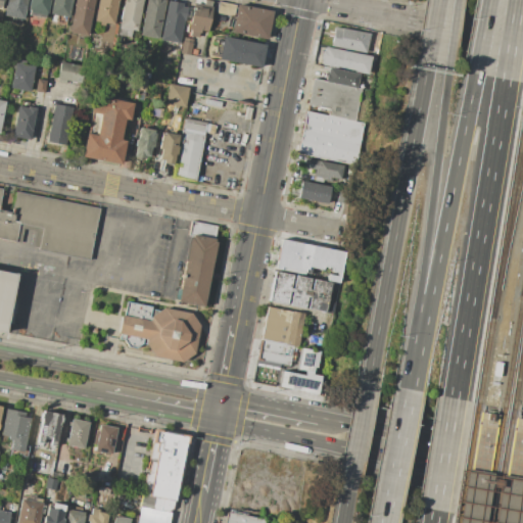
[(6,0),(27,0),(26,9),(6,5),(6,0)]
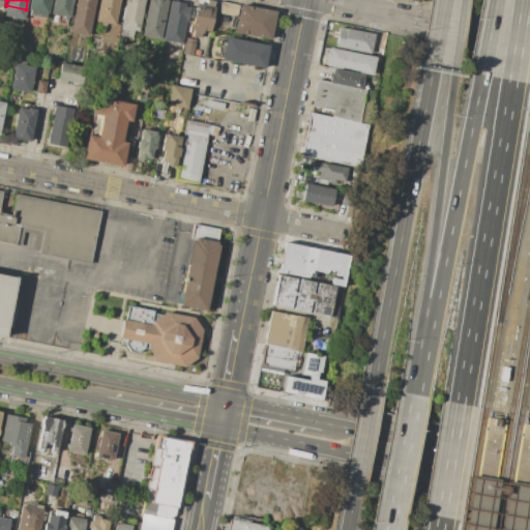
[(29,0),(50,0),(47,19),(27,15),(29,0)]
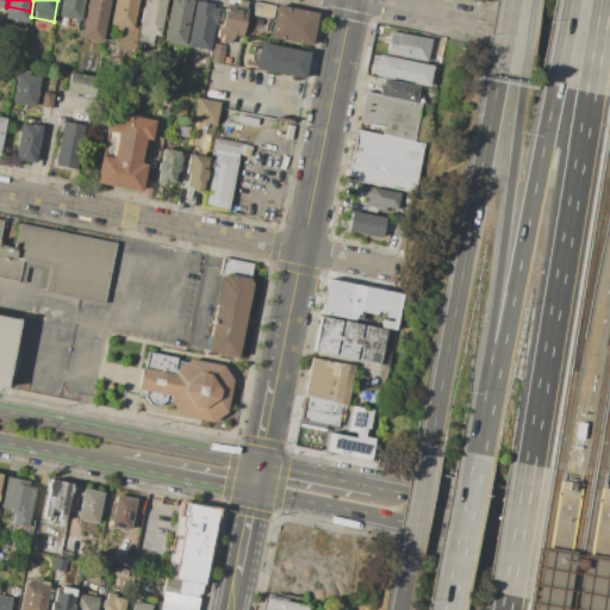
[(60,0),(82,0),(80,20),(57,17),(60,0)]
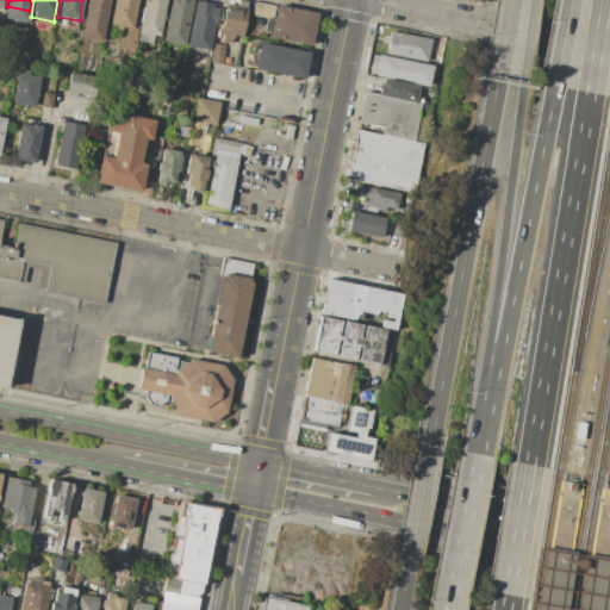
[(86,0),(109,0),(101,42),(80,38),(86,0)]
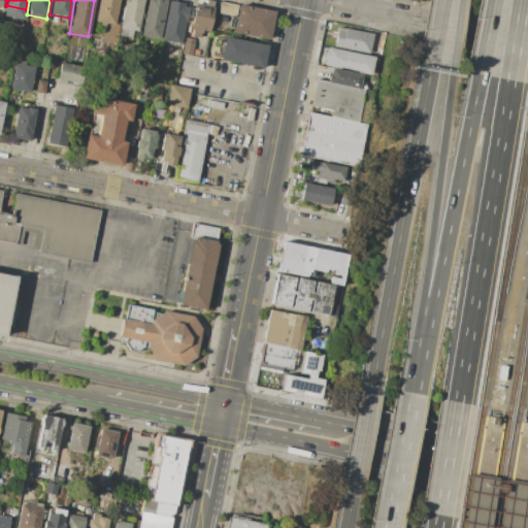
[(98,0),(118,0),(113,25),(95,22),(98,0)]
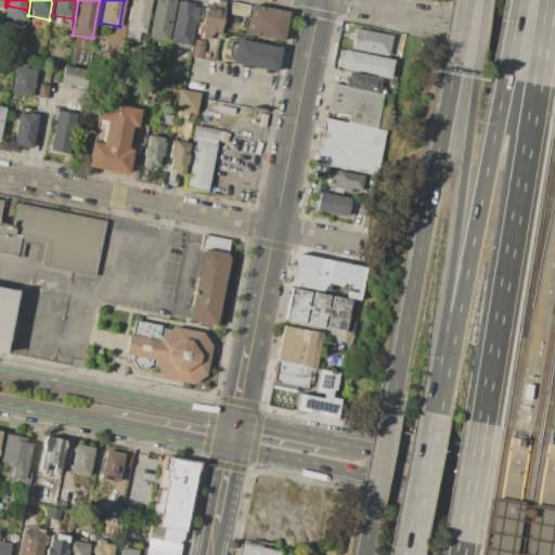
[(130,0),(152,0),(145,33),(139,31),(138,39),(125,37),(130,0)]
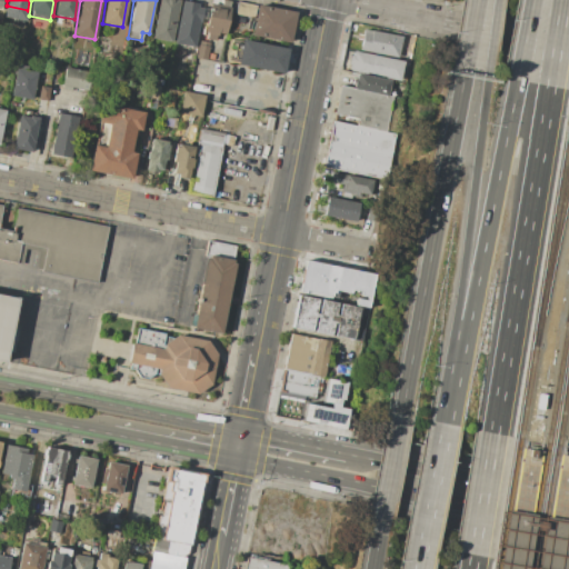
[(159,0),(180,0),(172,42),(152,38),(159,0)]
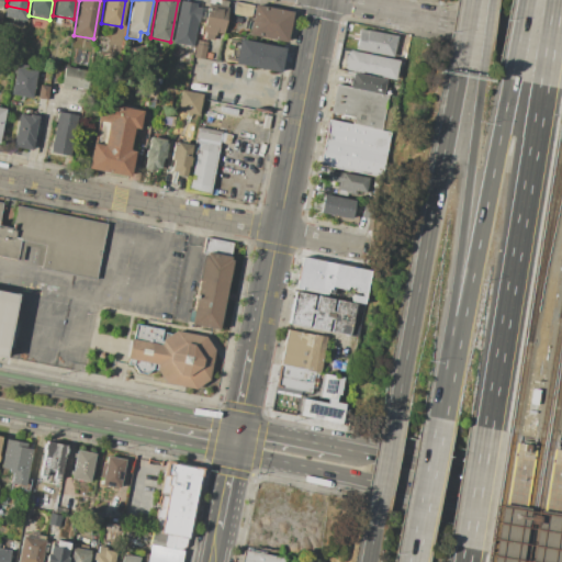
[(180,0),(198,3),(197,9),(200,9),(193,47),(172,43),(180,0)]
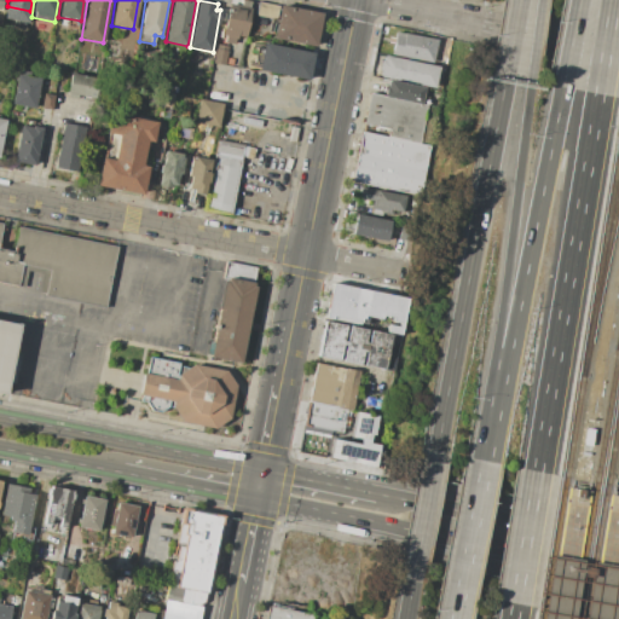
[(229,4),(239,6),(239,0),(246,0),(252,1),(244,38),(236,35),(235,42),(225,41),(226,34),(224,33),(229,4)]
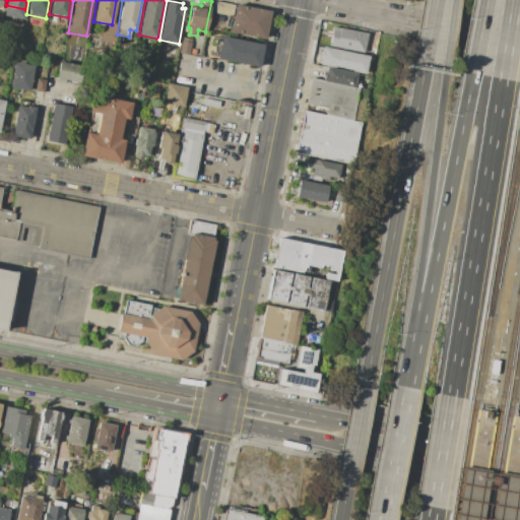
[(216,2),(234,5),(232,16),(214,13),(216,2)]
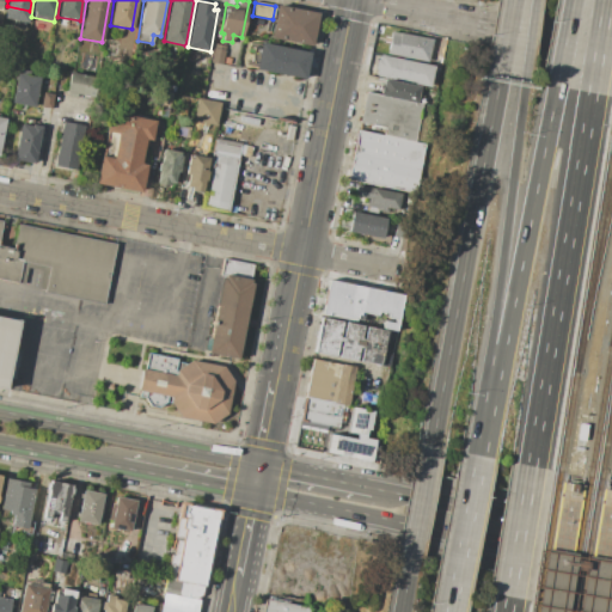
[(276,5),(318,13),(312,46),(270,38),(276,5)]
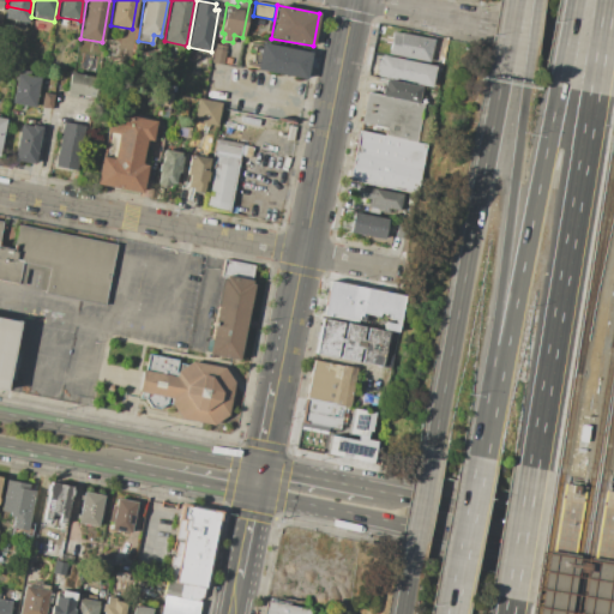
[(253,17),(264,19),(263,26),(252,24),(253,17)]
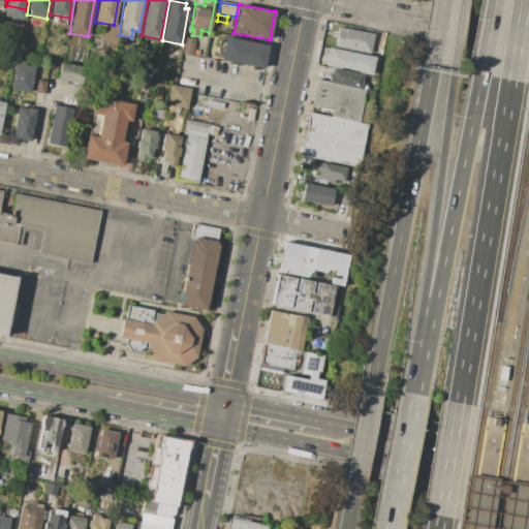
[(338,27),(375,34),(371,54),(334,48),(338,27)]
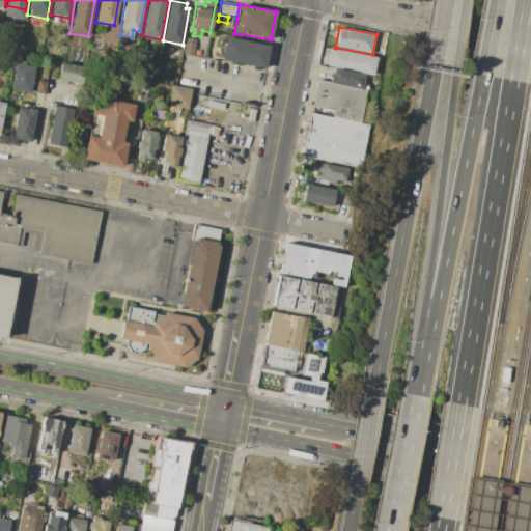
[(225,36),(271,46),(267,71),(221,61),(225,36)]
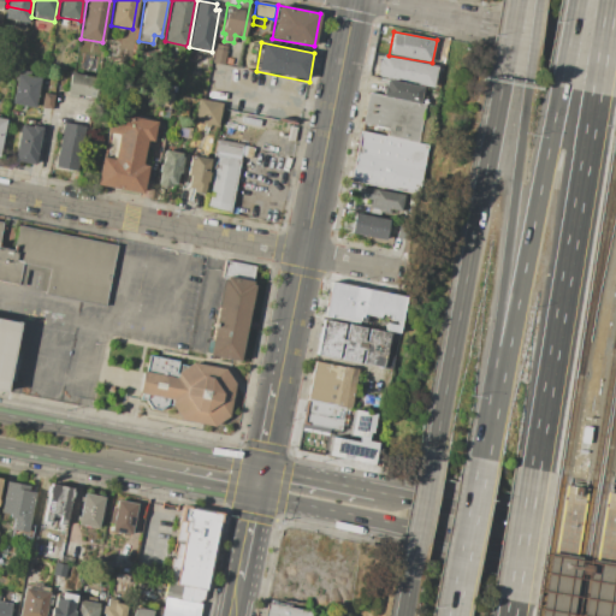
[(217,45),(226,46),(223,64),(213,63),(217,45)]
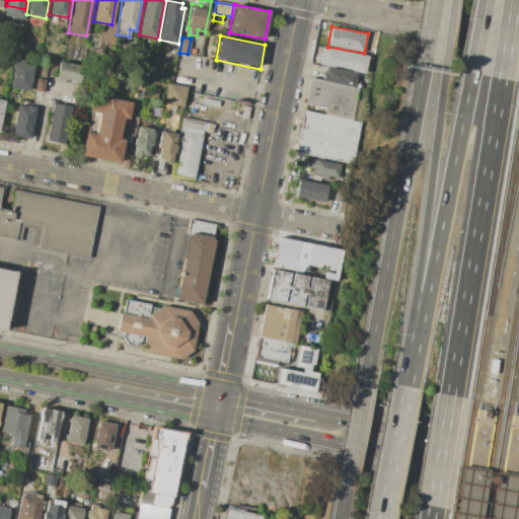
[(322,47),(371,56),(368,74),(352,71),(352,69),(334,66),(334,67),(318,65),(319,59),(317,59),(318,50),(321,51),(322,47)]
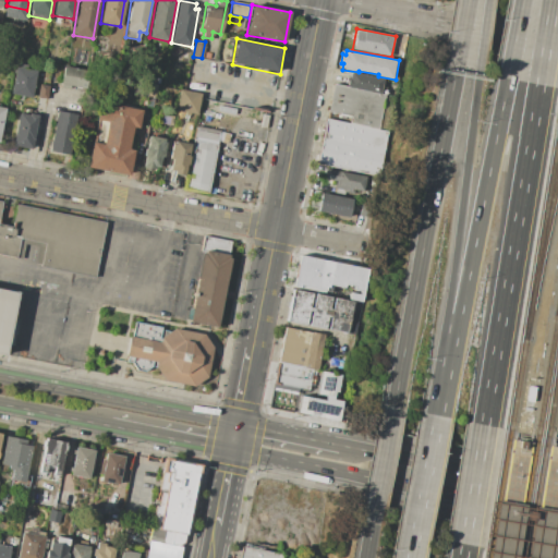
[(15,67),(16,67),(17,62),(27,64),(26,69),(36,71),(31,97),(10,93),(15,67)]
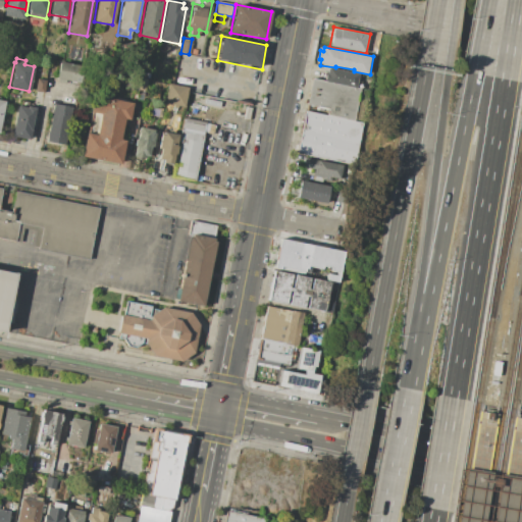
[(58,60),(83,65),(79,83),(55,79),(58,60)]
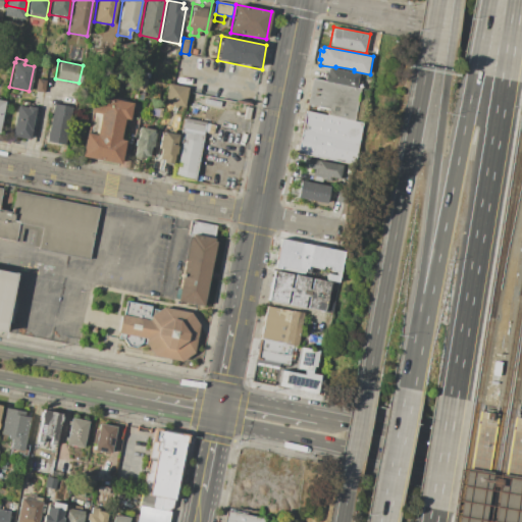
[(327,67),(360,73),(358,87),(325,81),(327,67)]
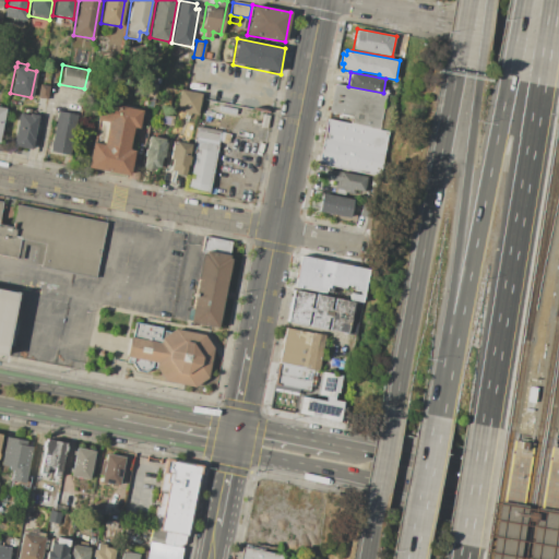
[(149,83),(159,85),(156,107),(144,105),(149,83)]
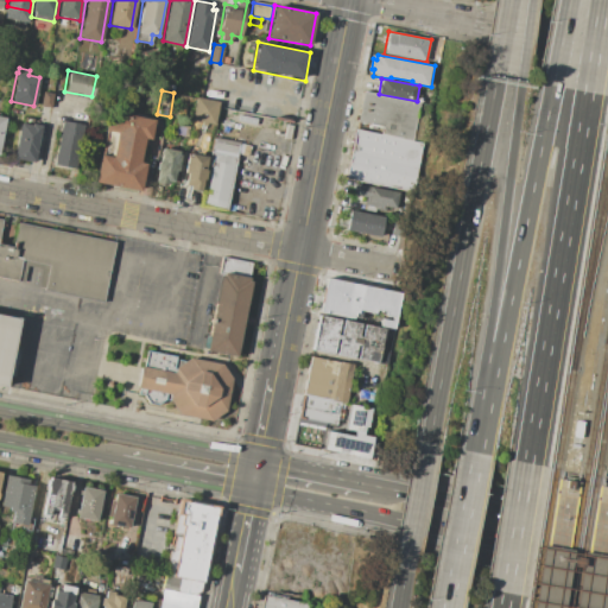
[(362,92),(431,105),(424,141),(381,133),(382,126),(358,121),(362,92)]
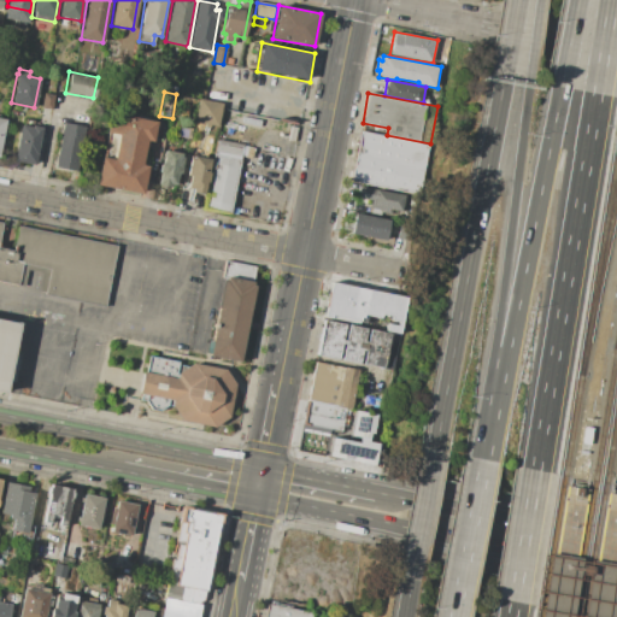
[(43,94),(53,97),(51,111),(40,109),(43,94)]
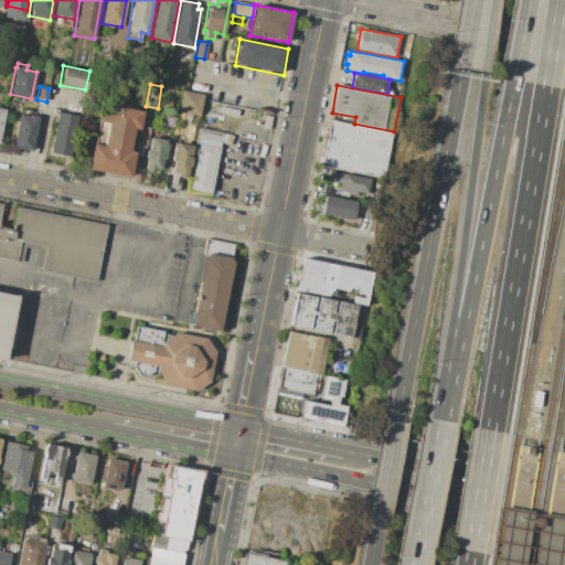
[(182,91),(203,95),(199,117),(178,114),(182,91)]
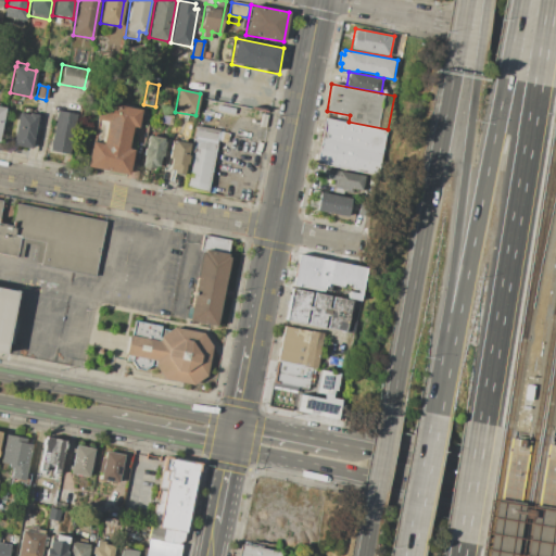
[(66,93),(81,97),(78,111),(63,108),(66,93)]
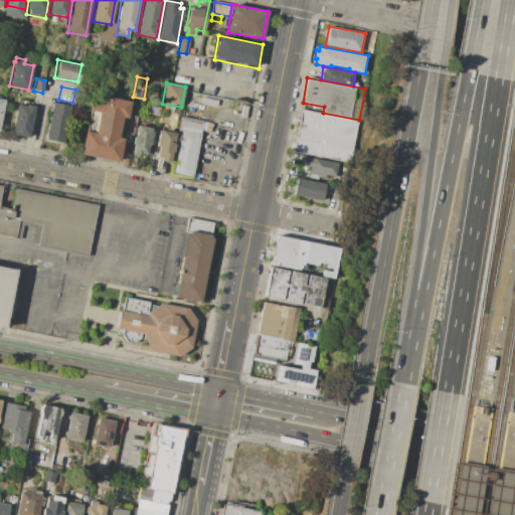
[(187,87),(223,94),(221,106),(184,99),(187,87)]
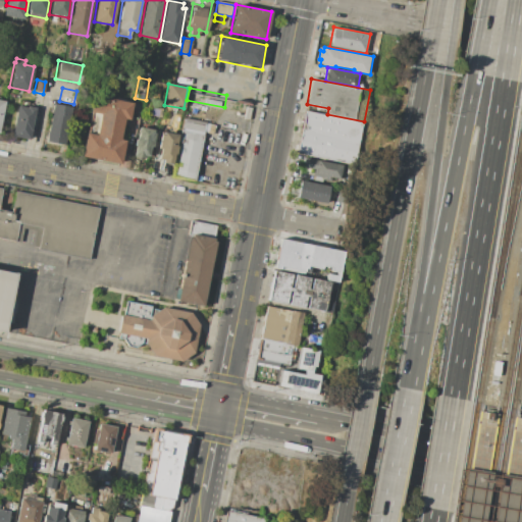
[(86,133),(96,135),(100,114),(90,112),(93,95),(132,102),(127,124),(122,123),(119,139),(125,140),(120,165),(81,157),(86,133)]
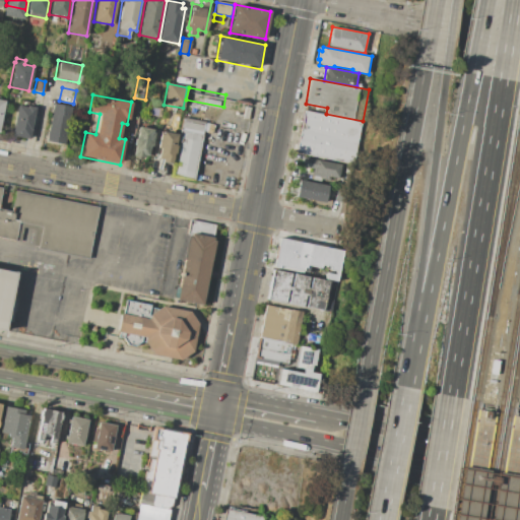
[(53,103),(72,107),(64,145),(46,141),(53,103)]
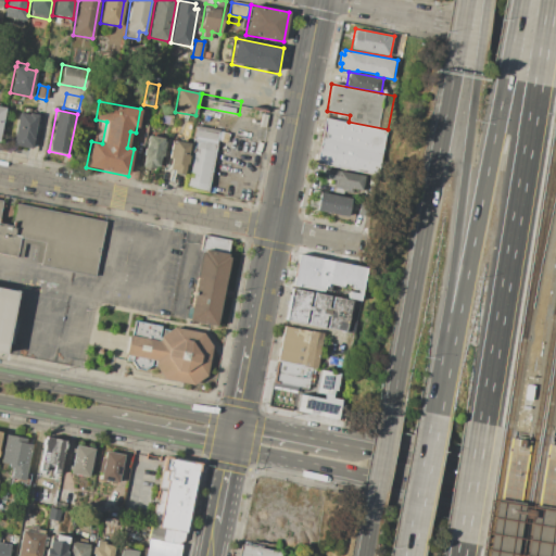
[(19,111),(37,114),(30,149),(12,146),(19,111)]
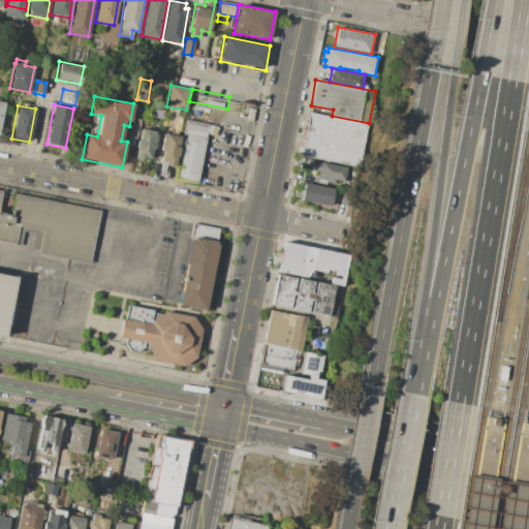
[(158,107),(167,110),(165,120),(156,118),(158,107)]
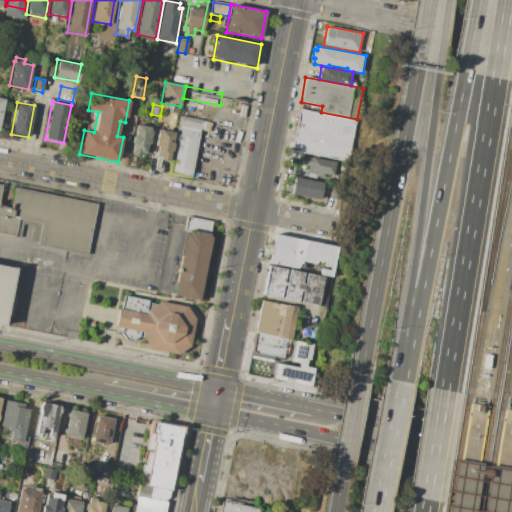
[(299,109),(357,120),(349,161),(291,150),(299,109)]
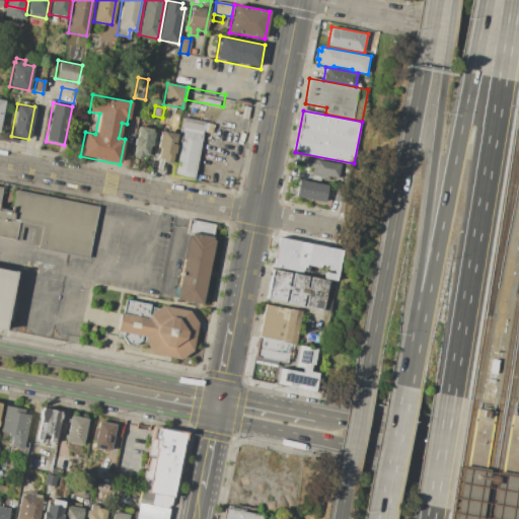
[(182,117),(205,121),(194,178),(171,174),(182,117)]
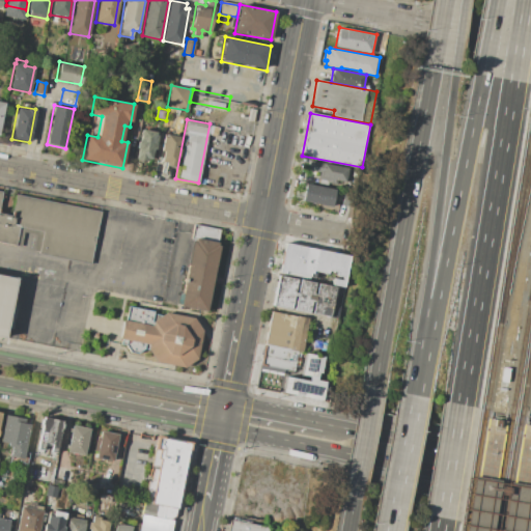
[(142,130),(157,132),(156,135),(159,136),(156,150),(152,149),(151,160),(146,159),(146,162),(137,160),(138,149),(137,149),(138,140),(140,141),(142,130)]
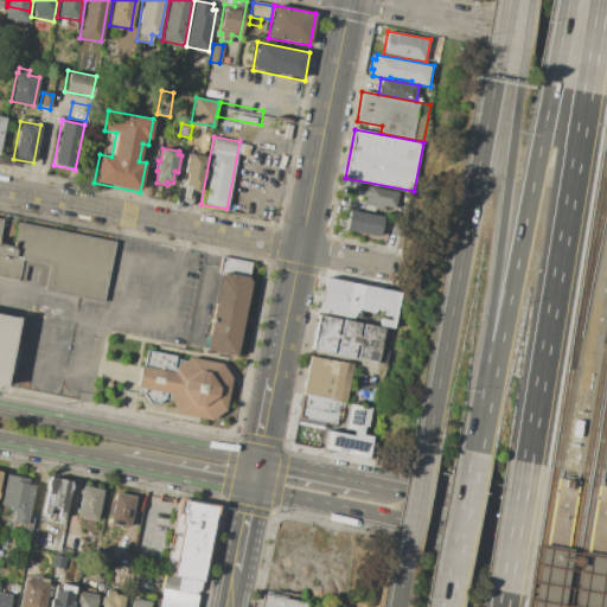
[(191,154),(206,157),(204,170),(206,170),(204,180),(203,180),(200,191),(190,190),(190,186),(185,185),(187,173),(184,173),(187,157),(191,157),(191,154)]
